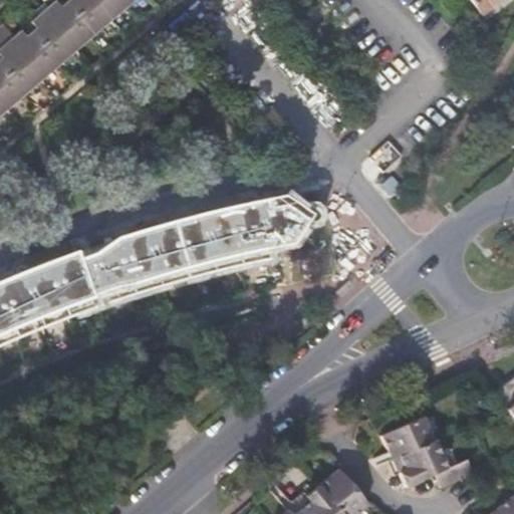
[(0,115),(134,0),(55,0),(14,36),(9,40),(3,33),(0,35),(0,115)]
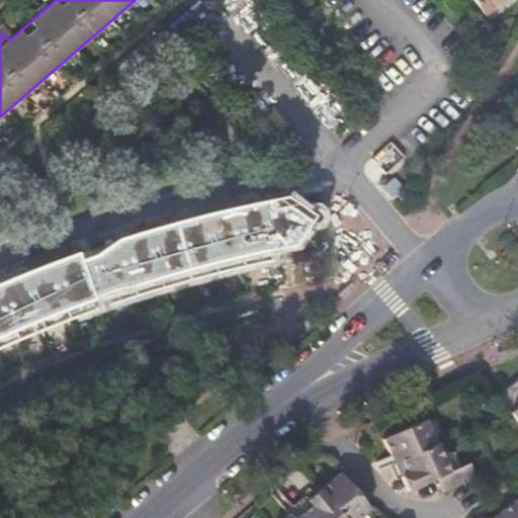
[(0,347),(29,335),(94,310),(131,297),(175,284),(221,272),(270,261),(268,251),(292,246),(306,225),(309,227),(312,227),(314,227),(317,225),(320,220),(319,214),(315,210),(313,209),(309,210),(305,213),(303,219),(284,207),(252,213),(248,220),(242,216),(220,221),(217,227),(209,224),(196,227),(192,233),(186,229),(165,235),(161,242),(155,238),(140,242),(136,249),(130,245),(108,252),(104,259),(98,256),(71,265),(68,272),(61,268),(39,276),(37,283),(30,280),(17,285),(14,292),(8,289),(0,292),(0,347)]
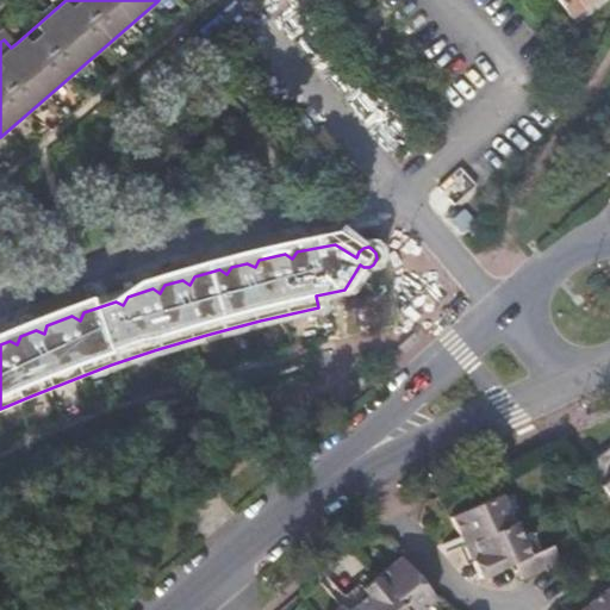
[(89,300),(106,296),(101,280),(85,286),(89,300)]
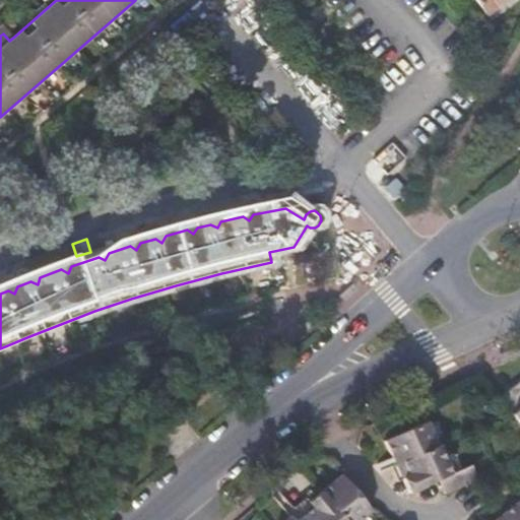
[(519,378),(498,395),(510,412),(515,409),(519,404),(519,378)]
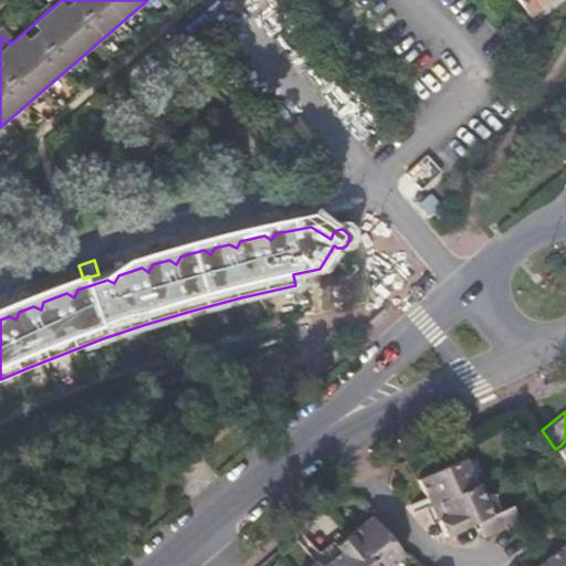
[(447,531),(449,530),(488,500),(479,480),(468,453),(421,473),(429,491),(412,499),(416,506),(427,502),(433,499),(440,515),(447,531)]
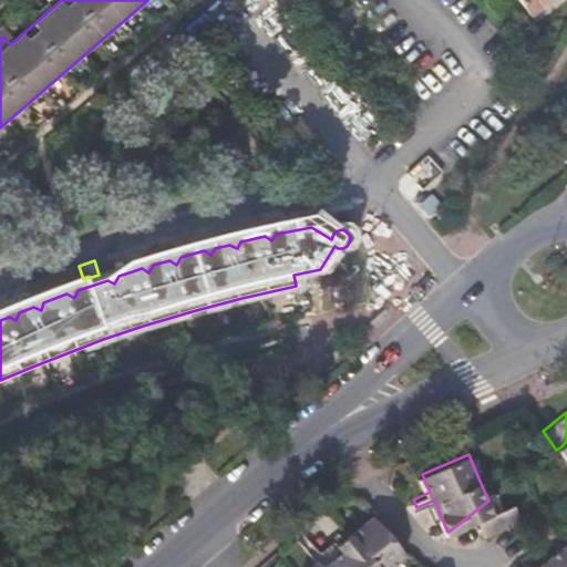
[(488,501),(450,531),(480,517),(486,532),(522,516),(515,502),(493,511),(491,505),(488,501)]
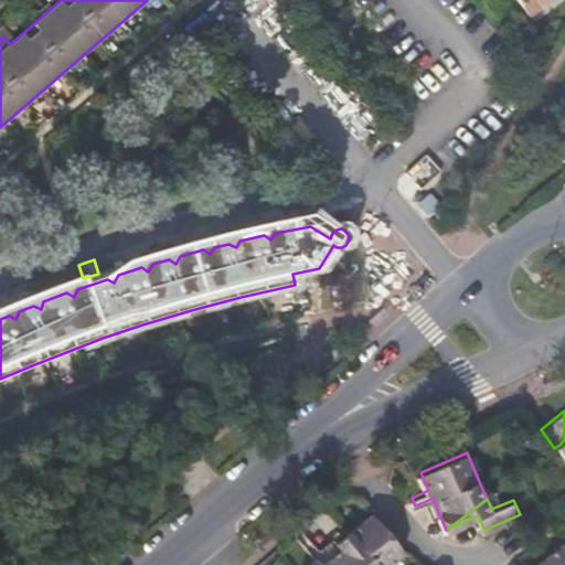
[(390,564),(406,551),(370,510),(307,564),(390,564)]
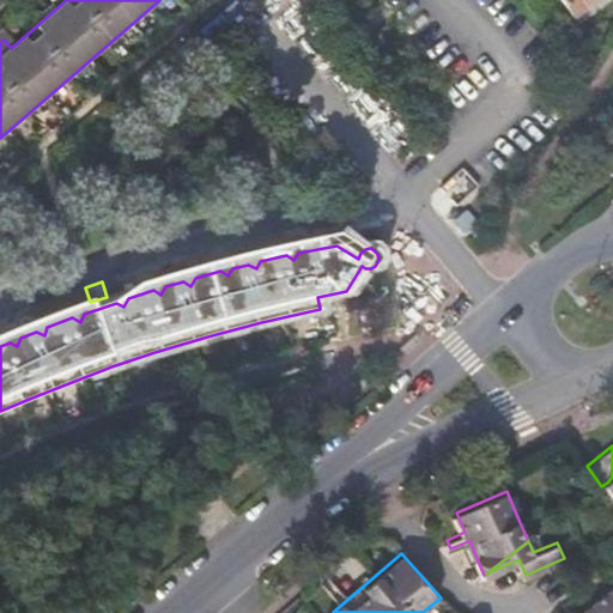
[(612,612),(612,587),(608,590),(577,612),(575,612),(565,599),(557,605),(563,612),(612,612)]
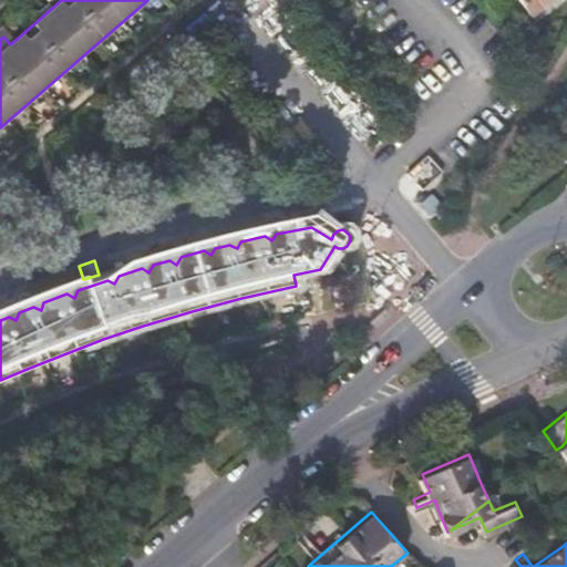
All buildings are outlined.
